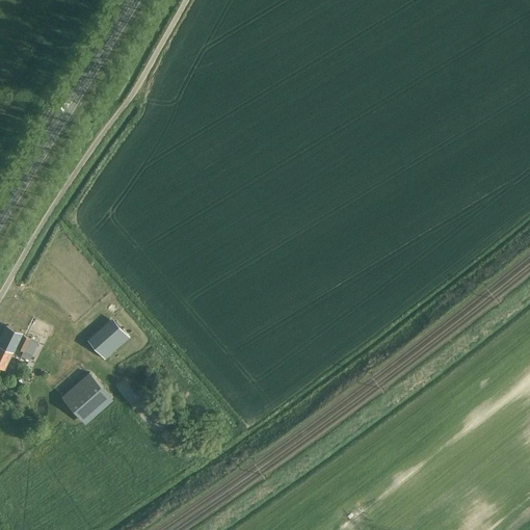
[(104,361),(128,339),(111,319),(86,341),(104,361)]
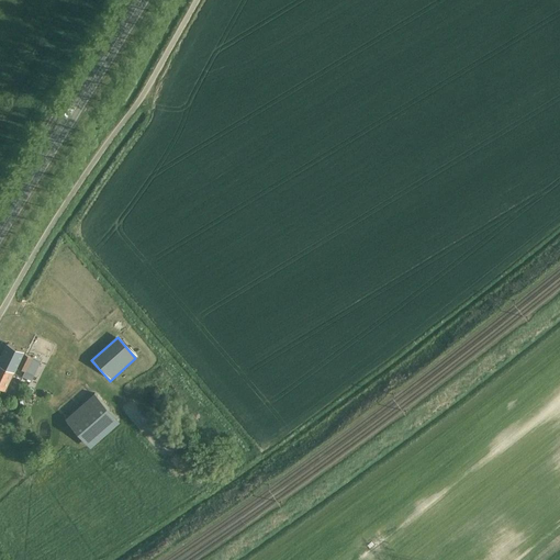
[(0,390),(4,392),(15,369),(24,373),(31,360),(22,356),(22,354),(7,346),(0,359),(0,390)]
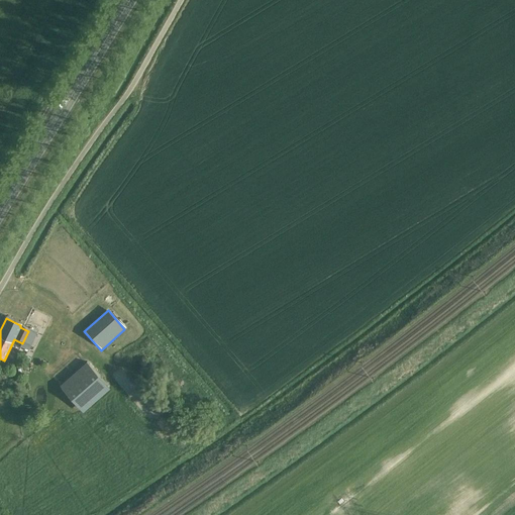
[(40,339),(42,328),(35,326),(32,337),(40,339)]
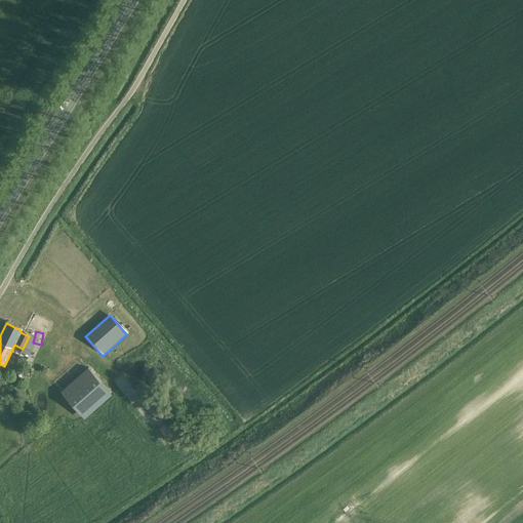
[(83,419),(110,396),(86,368),(58,393),(83,419)]
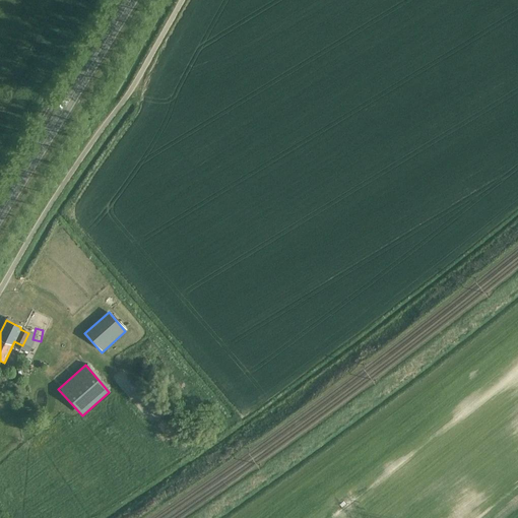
[(131,382),(137,376),(129,367),(123,373),(131,382)]
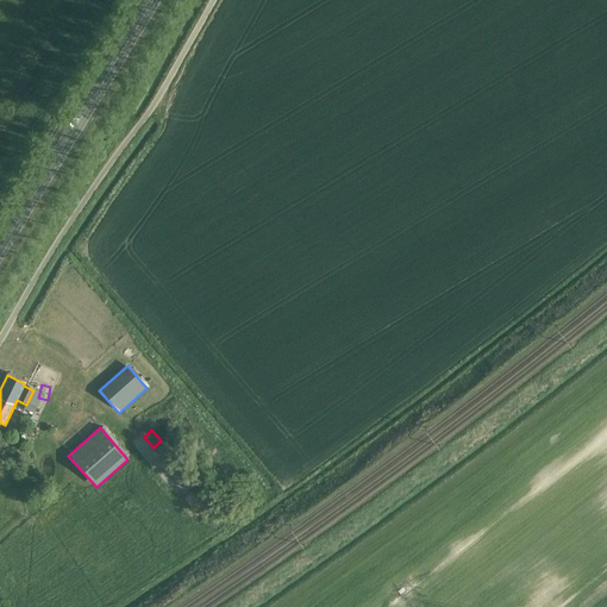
All buildings are outlined.
